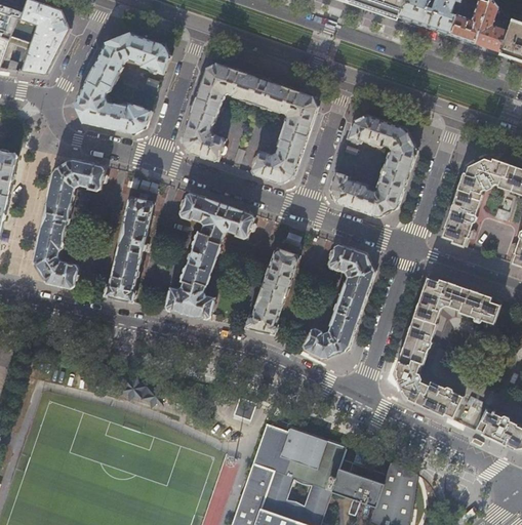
[(0,68),(17,71),(19,71),(44,75),(69,29),(61,10),(32,0),(26,0),(23,8),(5,2),(0,1),(0,68)]
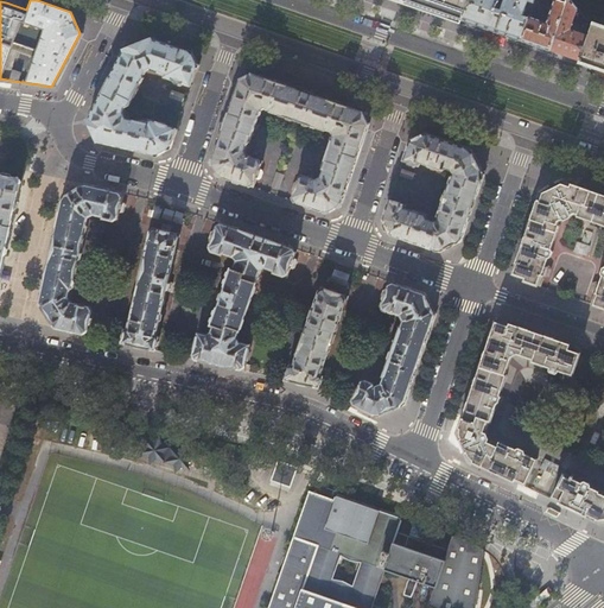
[(401,0),(444,14),(461,20),(466,0),(401,0)]
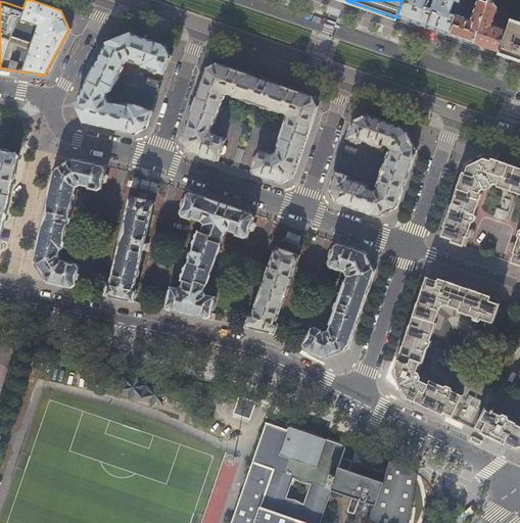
[(458,0),(431,0),(430,0),(402,0),(396,17),(412,22),(415,24),(433,31),(437,32),(446,35),(454,14),(447,12),(452,0),(458,2),(458,0)]
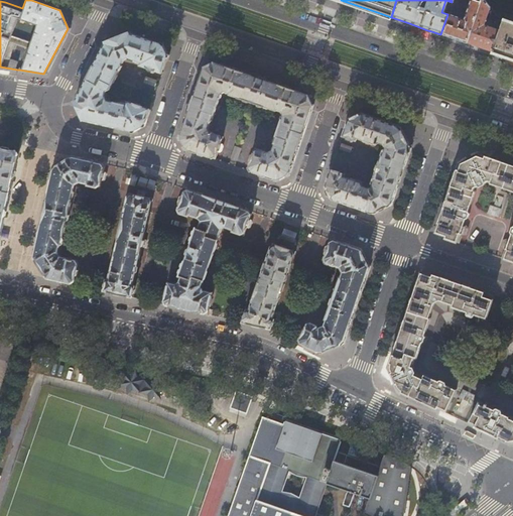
[(469,0),(462,20),(460,19),(460,17),(447,13),(447,14),(440,34),(454,39),(465,42),(479,0),(469,0)]
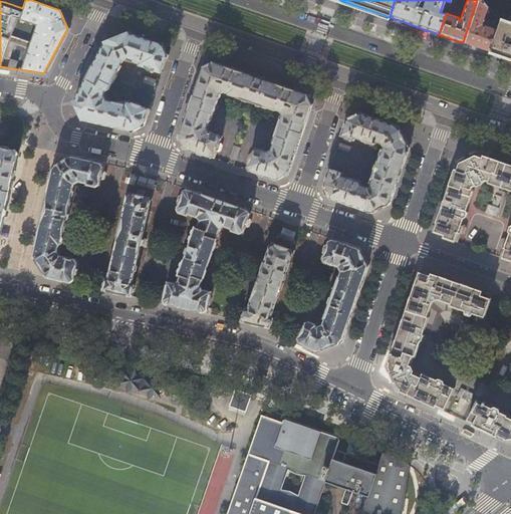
[(486,7),(480,0),(477,0),(463,42),(477,47),(488,51),(498,22),(493,15),(491,28),(483,26),(482,28),(479,28),(486,7)]
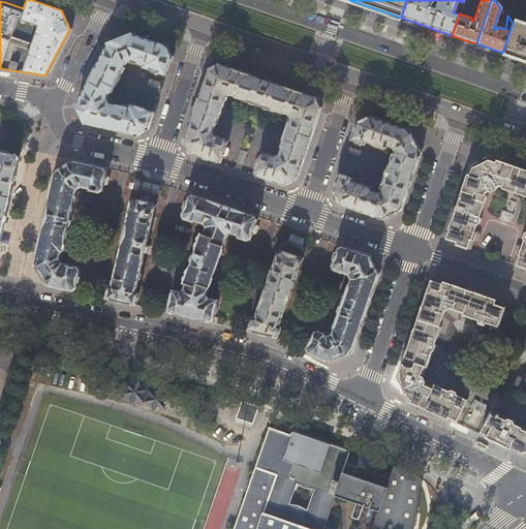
[(513,23),(502,53),(525,60),(525,24),(514,20),(513,23)]
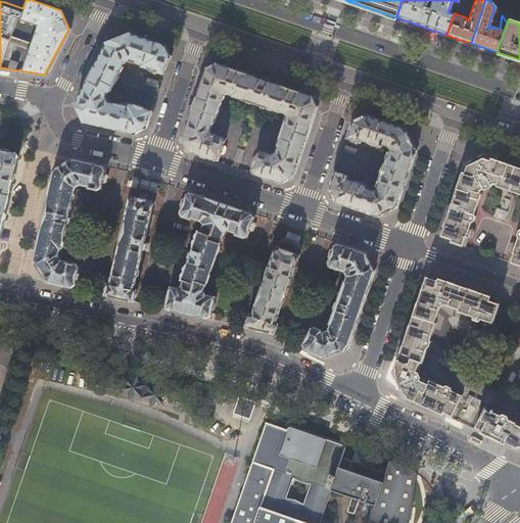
[(433,31),(415,24),(415,27),(432,33),(433,31)]
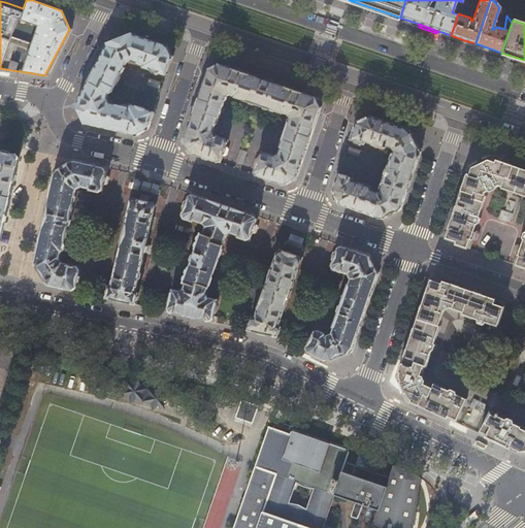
[(120,131),(134,134),(144,128),(151,111),(128,103),(127,106),(121,104),(121,105),(115,103),(113,104),(107,103),(105,98),(106,96),(109,93),(120,73),(122,68),(122,67),(125,62),(129,61),(131,61),(135,63),(134,65),(149,69),(148,71),(149,72),(154,74),(155,73),(156,72),(163,75),(169,57),(164,45),(150,39),(138,36),(129,33),(105,43),(73,104),(83,123),(96,126),(120,131)]
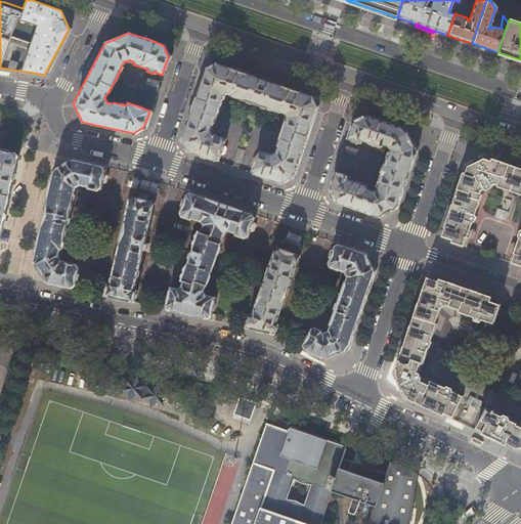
[(249,173),(279,183),(291,177),(315,107),(309,95),(280,86),(241,72),(216,63),(205,69),(180,139),(186,150),(216,161),(219,154),(220,154),(221,154),(223,147),(223,146),(221,146),(224,138),(214,135),(214,134),(210,132),(209,130),(210,127),(211,124),(212,124),(220,100),(222,95),(226,94),(230,95),(230,96),(278,113),(279,112),(284,113),(286,117),(284,122),(275,145),(276,146),(275,149),(274,153),(270,155),(257,149),(255,158),(253,157),(251,158),(250,163),(251,165),(252,165),(249,173)]
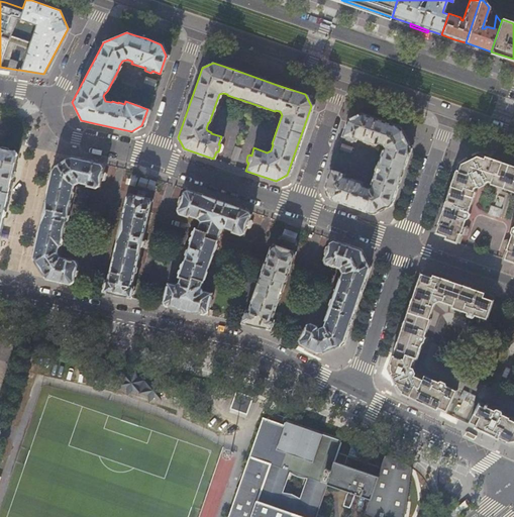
[(365,211),(371,213),(389,205),(394,190),(404,163),(409,148),(398,126),(377,119),(357,112),(346,118),(340,136),(343,137),(343,138),(343,140),(348,142),(350,141),(351,140),(354,141),(355,138),(367,142),(373,144),(376,142),(382,144),(384,147),(383,149),(382,149),(370,185),(371,185),(370,187),(367,189),(361,186),(358,183),(354,182),(341,177),(342,175),(329,170),(322,188),(328,199),(365,211)]
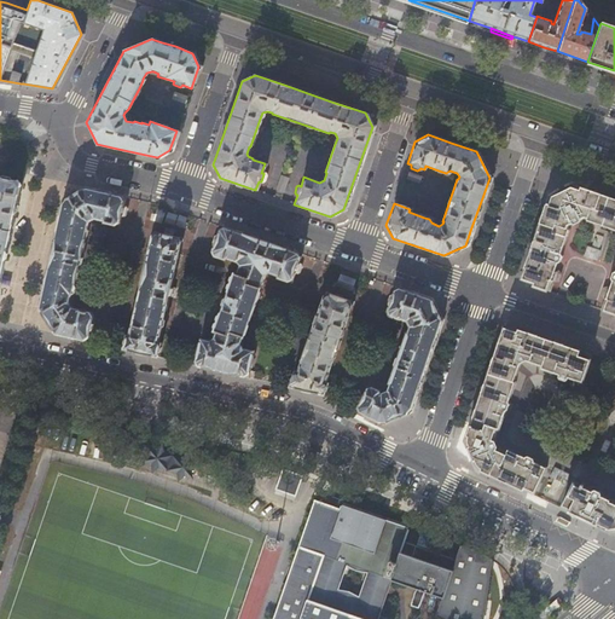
[(0,271),(21,180),(0,175),(0,271)]
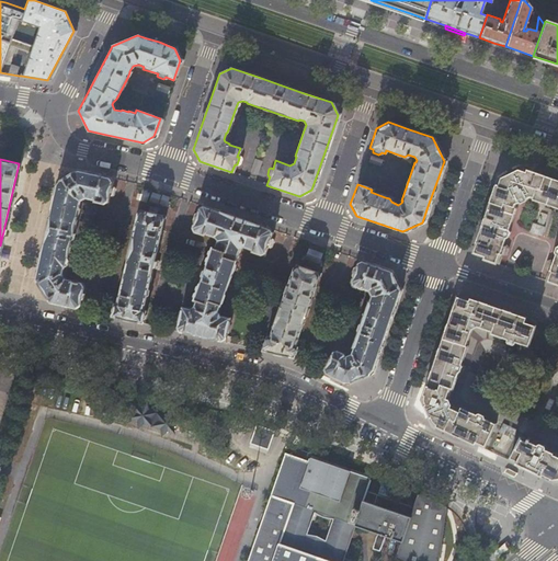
[(557,284),(557,180),(528,170),(520,168),(496,180),(470,252),(482,256),(481,259),(497,264),(500,254),(503,254),(504,249),(502,247),(501,245),(502,241),(503,238),(505,238),(508,231),(507,230),(514,208),(512,205),(514,204),(516,203),(517,204),(519,204),(524,202),(524,201),(524,199),(528,197),(530,199),(557,209),(557,242),(557,247),(556,245),(555,247),(553,253),(554,254),(553,259),(551,262),(549,261),(546,262),(544,267),(546,270),(543,281),(557,285),(557,284)]
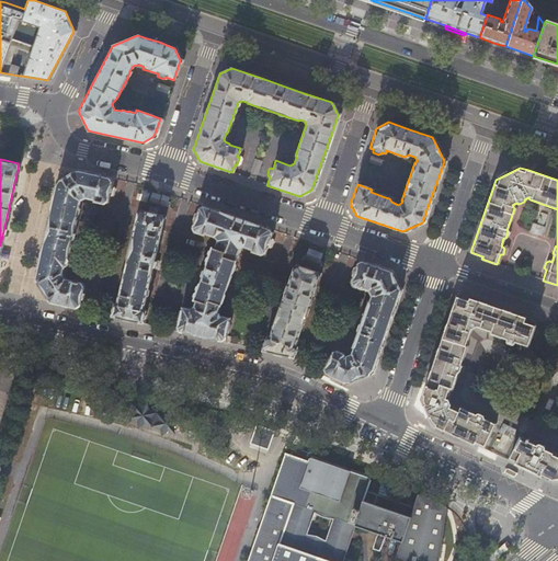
[(49,302),(78,309),(83,284),(64,278),(60,274),(61,271),(63,266),(64,266),(71,236),(77,207),(78,203),(83,199),(92,202),(92,203),(105,206),(107,196),(109,197),(110,196),(112,190),(111,189),(109,189),(112,179),(75,170),(55,182),(44,233),(33,279),(48,302),(49,302)]
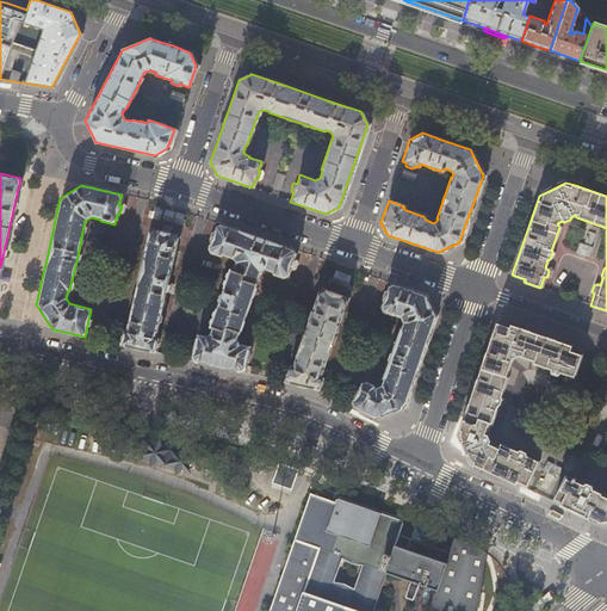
[(160,208),(154,205),(149,217),(156,218),(160,208)]
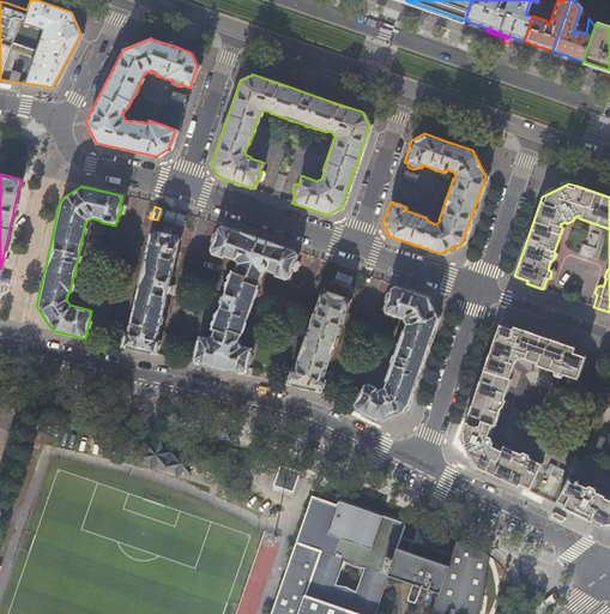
[(182,216),(174,214),(171,222),(179,224),(182,216)]
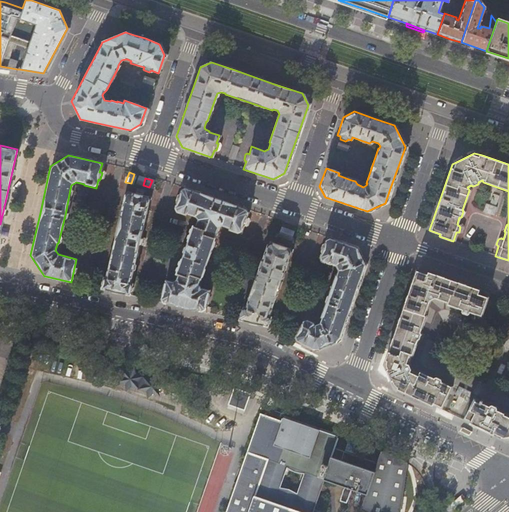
[(204,312),(207,313),(208,307),(205,306),(209,289),(200,287),(198,283),(199,279),(217,228),(221,226),(224,227),(228,229),(228,230),(240,234),(242,226),(244,226),(246,226),(247,221),(246,219),(245,219),(248,210),(181,187),(178,196),(177,195),(175,196),(174,201),(175,203),(176,203),(173,211),(185,215),(185,214),(194,217),(196,221),(194,228),(192,227),(184,249),(176,273),(177,274),(176,279),(172,281),(165,279),(160,302),(204,312)]
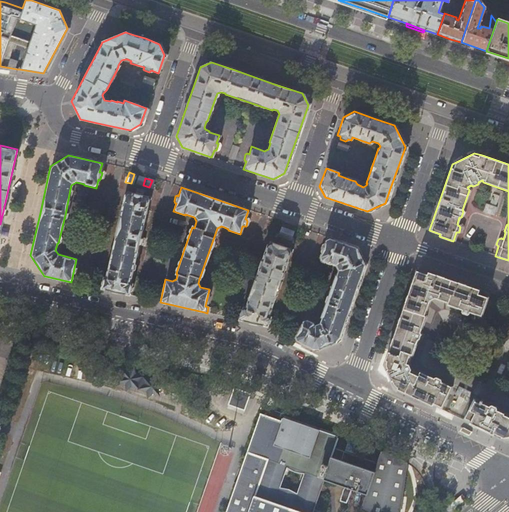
[(100,288),(129,295),(132,283),(129,282),(139,238),(148,197),(136,194),(125,192),(105,277),(102,276),(100,288)]
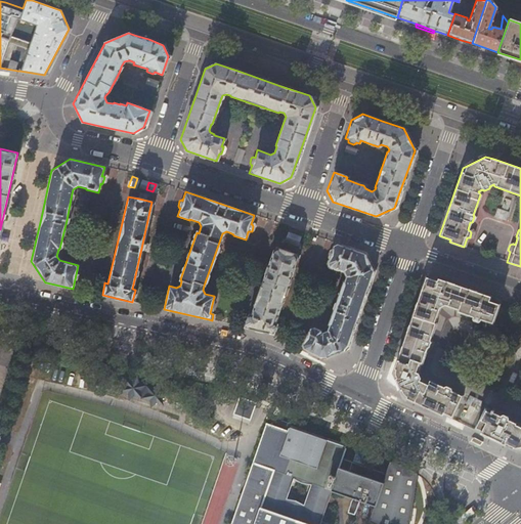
[(298,237),(285,232),(283,241),(295,246),(298,237)]
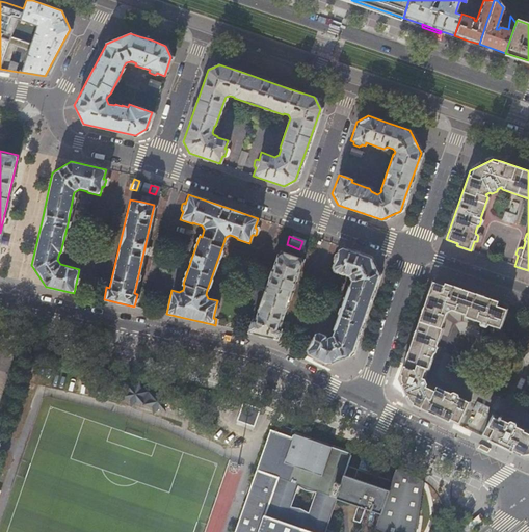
[(305,353),(327,364),(351,354),(355,340),(362,322),(378,275),(369,257),(339,246),(336,255),(335,255),(333,256),(332,261),(332,262),(334,263),(331,271),(342,275),(342,274),(348,276),(350,281),(348,286),(347,286),(340,308),(332,329),(333,330),(332,336),(327,337),(325,337),(326,336),(315,330),(305,353)]
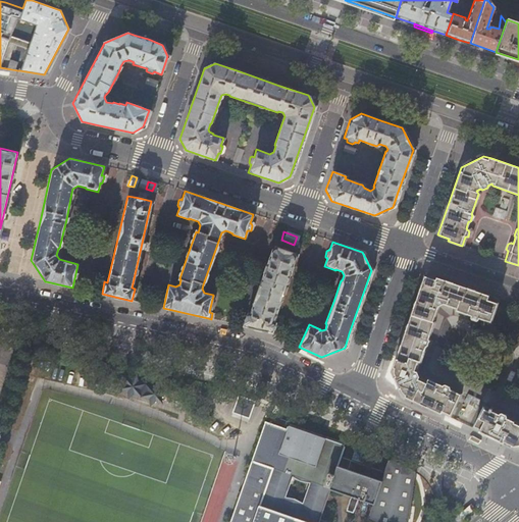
[(243,326),(272,332),(275,322),(273,321),(276,314),(297,255),(273,246),(264,270),(250,313),(247,312),(243,326)]
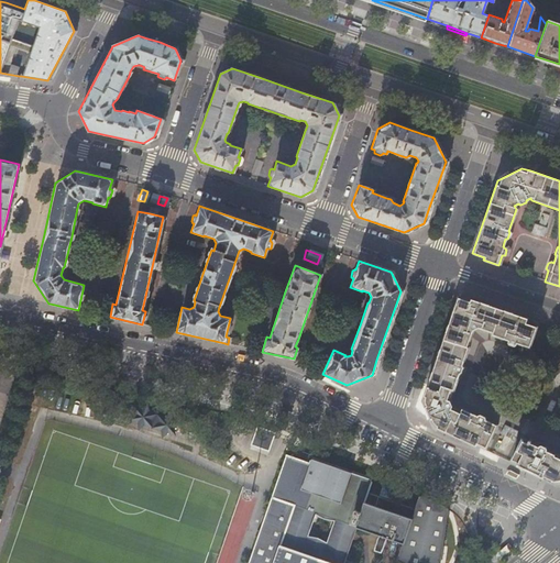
[(475,443),(484,448),(495,426),(484,420),(483,417),(479,415),(476,416),(460,408),(459,411),(450,408),(451,407),(449,400),(448,400),(451,389),(452,390),(457,377),(461,377),(462,372),(460,370),(467,350),(465,349),(471,330),(478,328),(491,332),(490,334),(507,340),(506,342),(507,344),(512,346),(514,344),(515,343),(528,348),(531,339),(535,339),(537,333),(535,330),(537,322),(458,295),(420,400),(421,400),(431,426),(474,445),(475,443)]
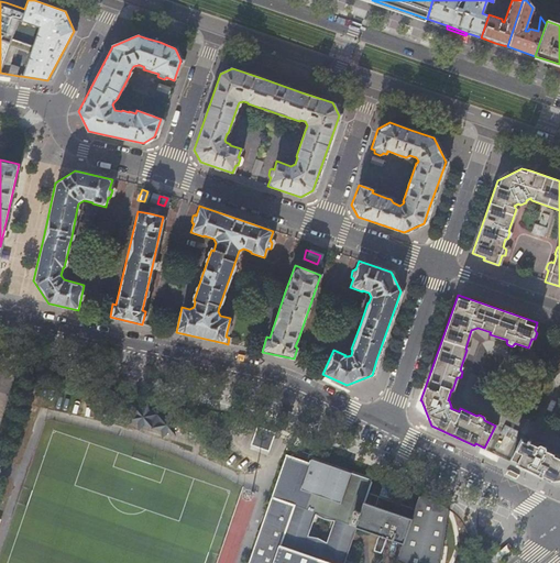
[(515,465),(552,483),(559,481),(559,361),(559,456),(546,450),(545,448),(540,445),(537,445),(529,442),(529,440),(527,439),(527,441),(519,438),(513,452),(509,460),(516,463),(515,465)]
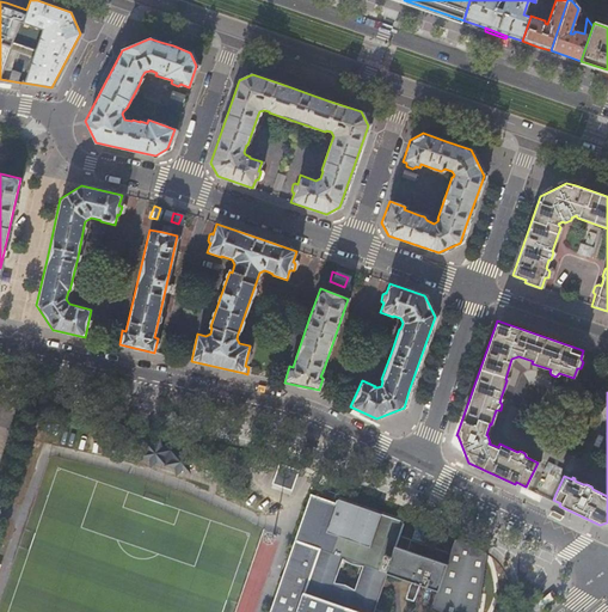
[(169,463),(151,456),(147,464),(166,470),(169,463)]
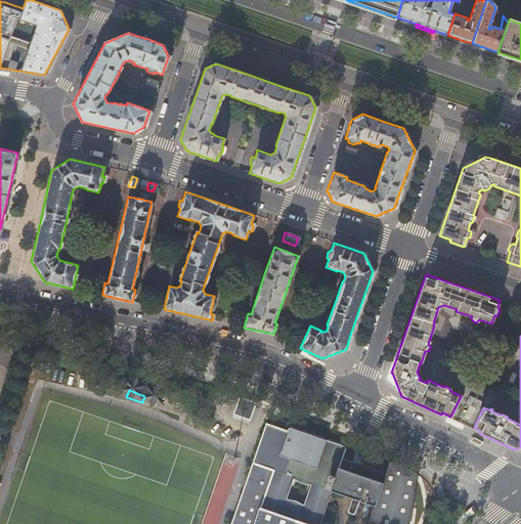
[(231,415),(248,420),(254,402),(236,397),(231,415)]
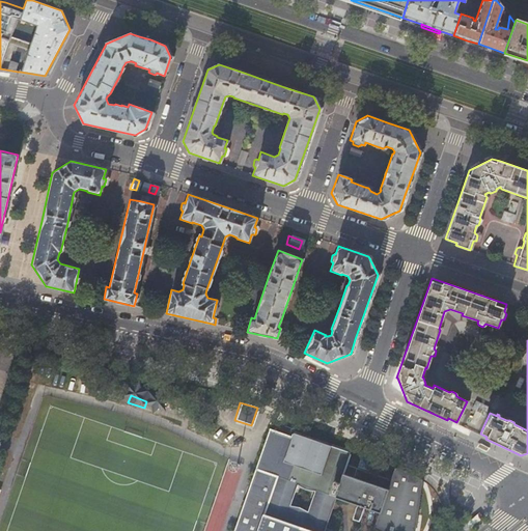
[(378,512),(372,527),(377,530),(379,530),(411,530),(419,479),(412,475),(410,474),(393,469),(389,481),(359,471),(344,466),(349,454),(348,454),(339,450),(329,448),(320,443),(309,442),(301,437),(292,435),(290,434),(289,437),(268,428),(232,530),(321,530),(333,497),(378,512)]
